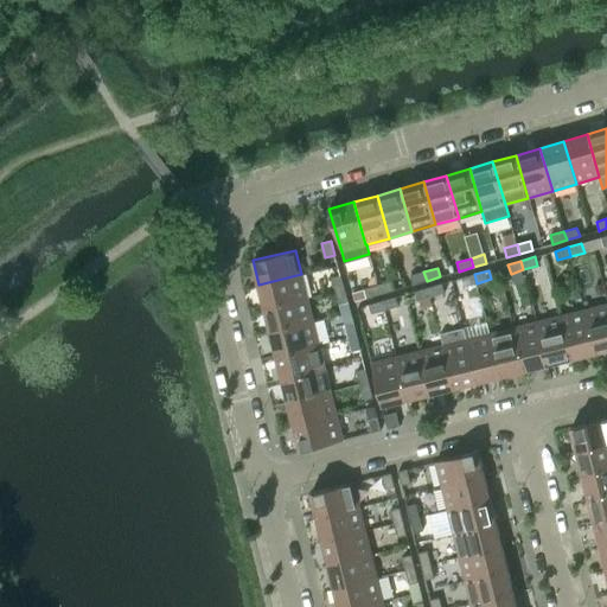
[(410,275),(413,285),(427,281),(423,272),(410,275)]
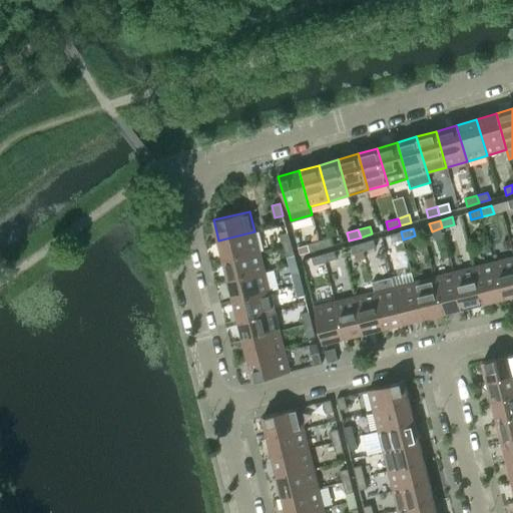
[(254,231),(218,240),(223,261),(260,251),(254,231)]
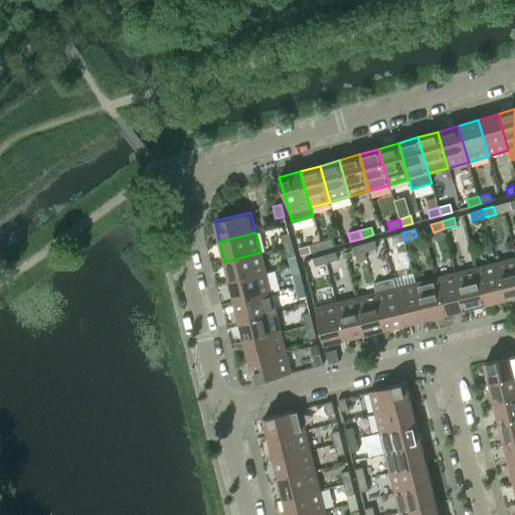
[(404,240),(402,232),(391,235),(394,244),(393,244),(395,253),(407,250),(404,240)]
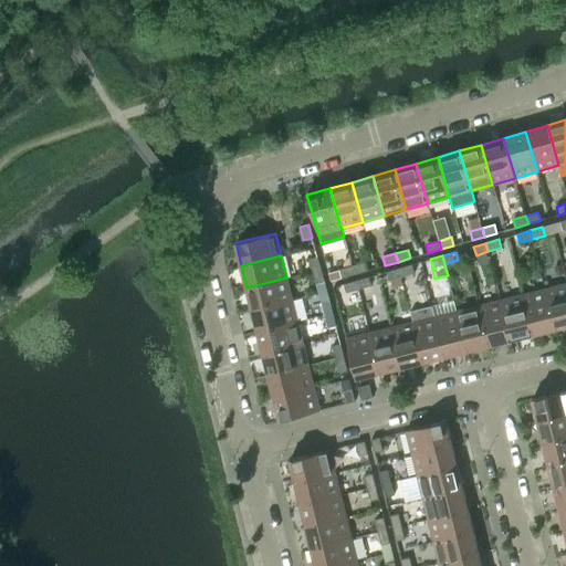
[(308,259),(313,272),(322,270),(317,257),(308,259)]
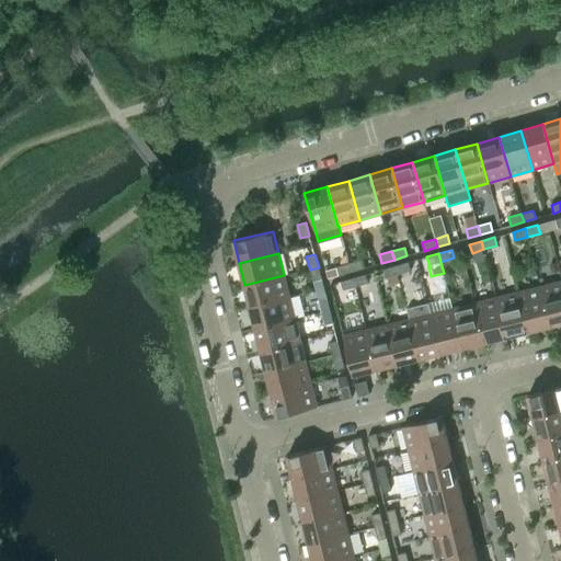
[(361,260),(348,263),(351,272),(364,268),(361,260)]
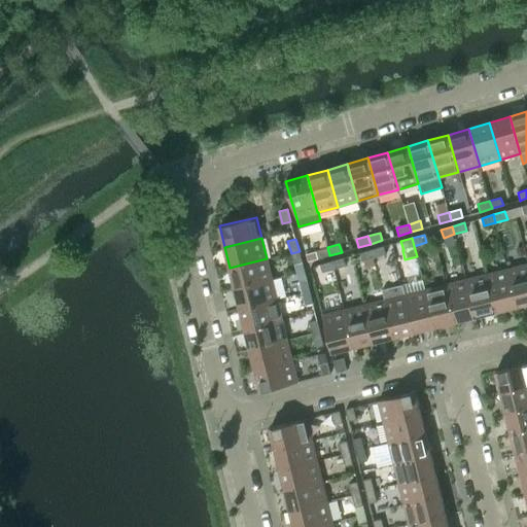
[(384,246),(372,250),(374,257),(386,254),(384,246)]
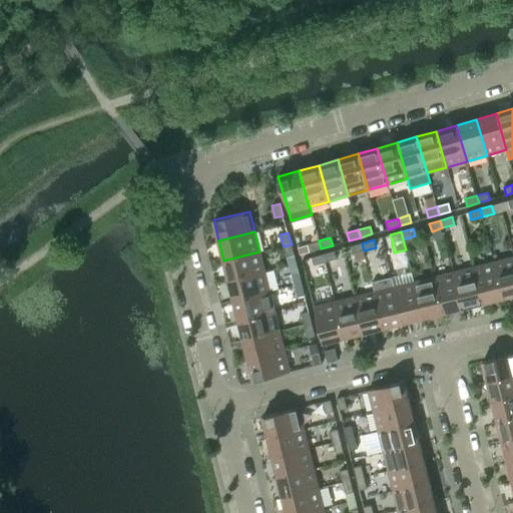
[(321,248),(319,240),(308,244),(310,251),(321,248)]
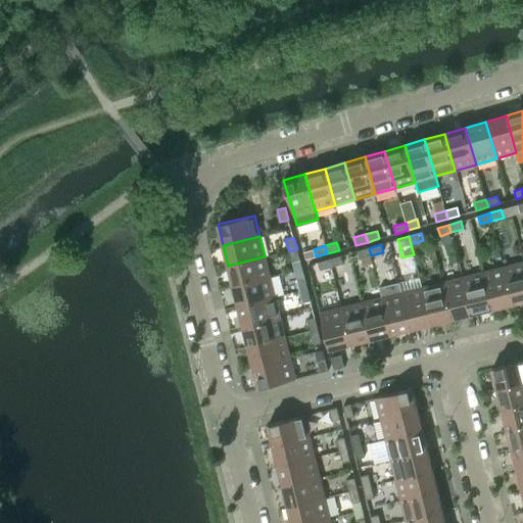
[(369,248),(358,251),(360,258),(371,255),(369,248)]
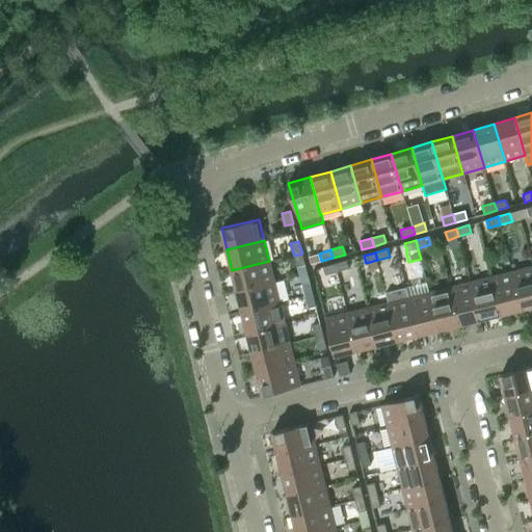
[(302,254),(294,256),(297,267),(306,265),(302,254)]
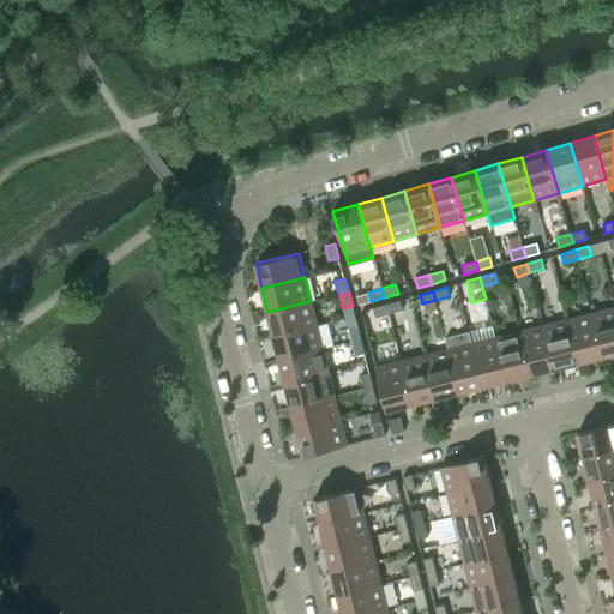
[(399,300),(385,305),(387,314),(403,309),(399,300)]
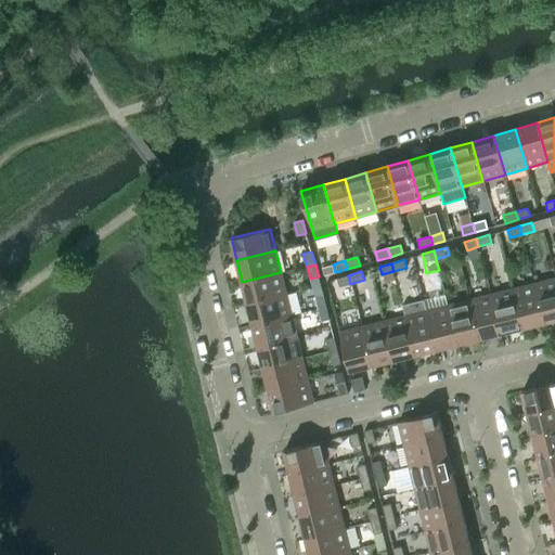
[(281,272),(242,282),(247,304),(286,294),(281,272)]
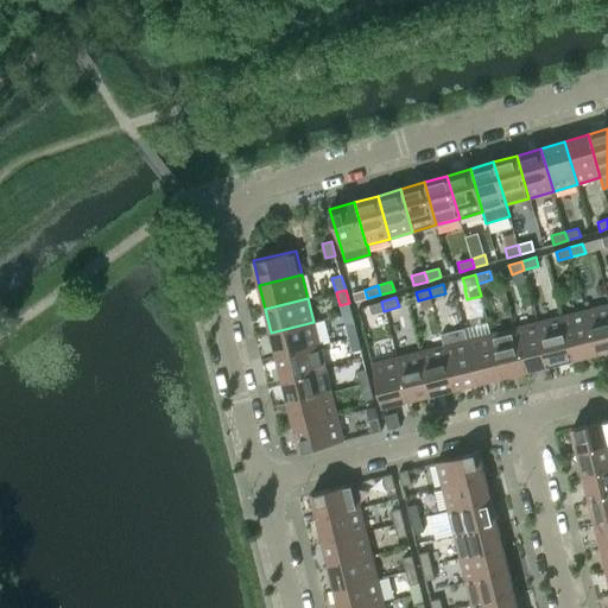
[(381,302),(369,305),(372,315),(384,311),(381,302)]
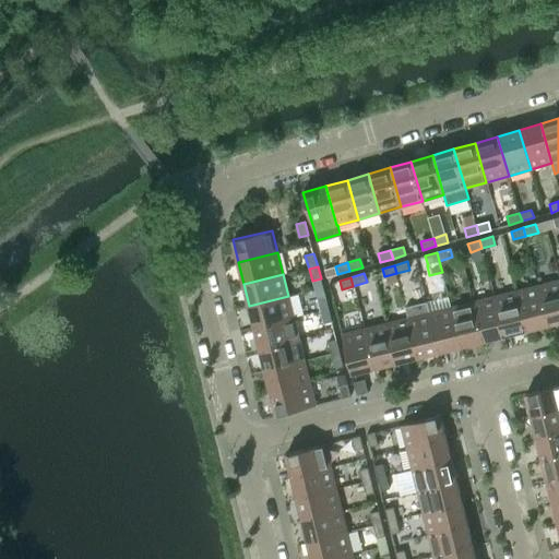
[(558,280),(538,285),(548,325),(558,321),(558,280)]
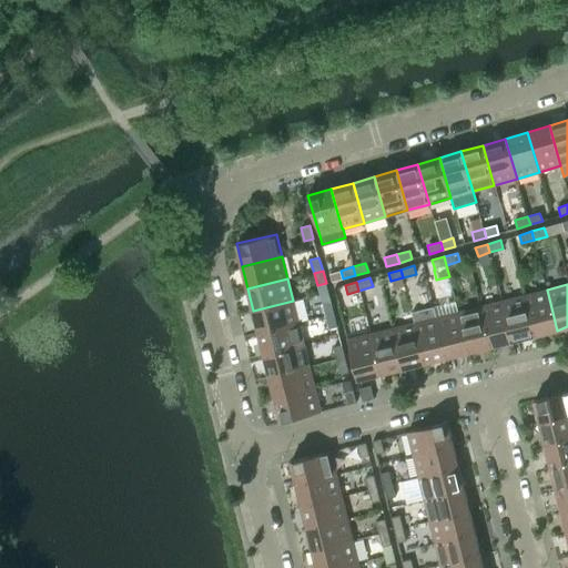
[(547,290),(524,295),(534,336),(557,331),(547,290)]
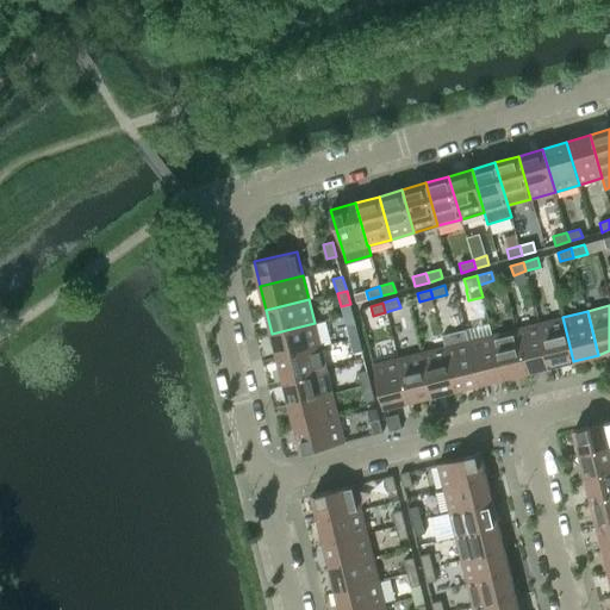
[(562,317),(540,323),(551,367),(573,361),(562,317)]
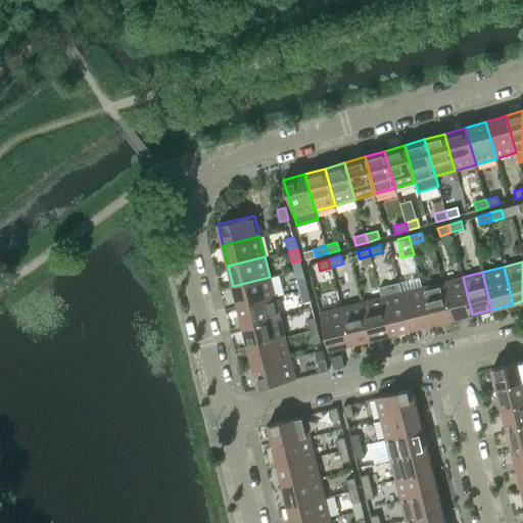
[(270,277),(233,286),(238,306),(275,297),(270,277)]
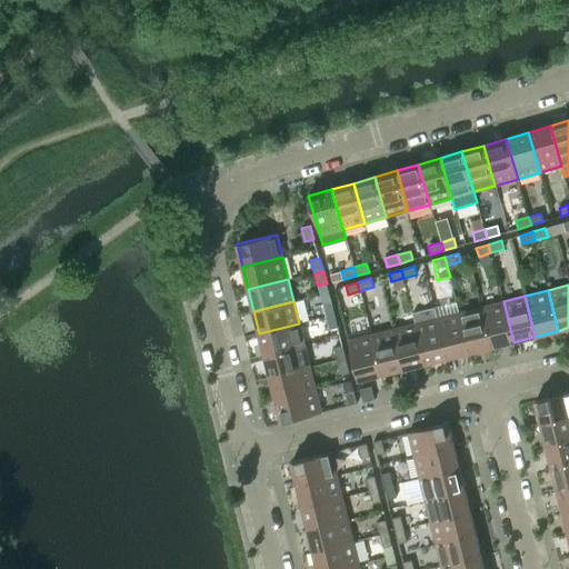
[(331,301),(322,303),(326,318),(335,316),(331,301)]
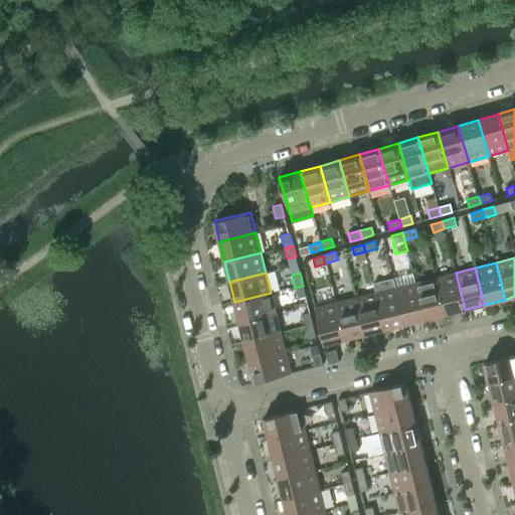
[(456,273),(436,278),(445,314),(465,310),(456,273)]
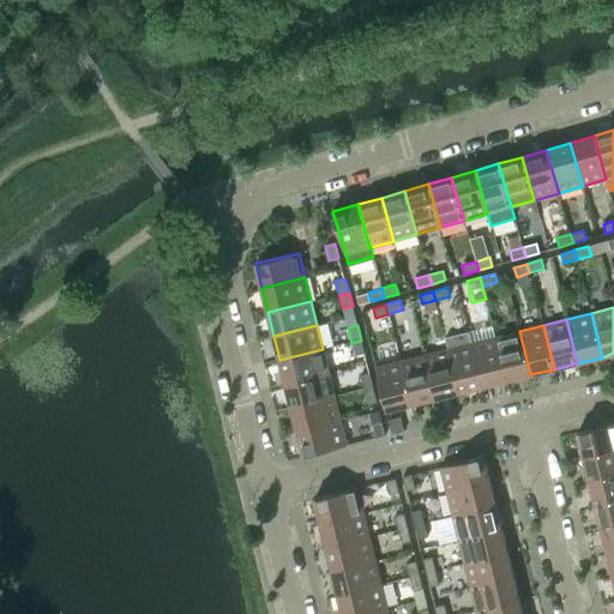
[(493,326),(469,332),(471,343),(482,386),(506,380),(495,337),(493,326)]
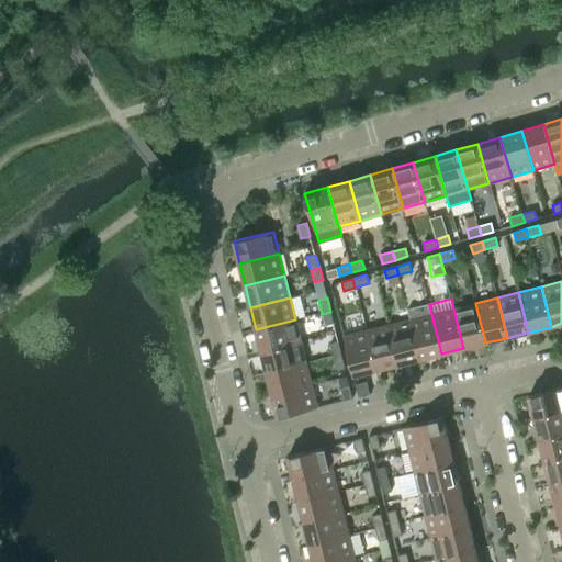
[(475,303),(453,308),(463,348),(485,343),(475,303)]
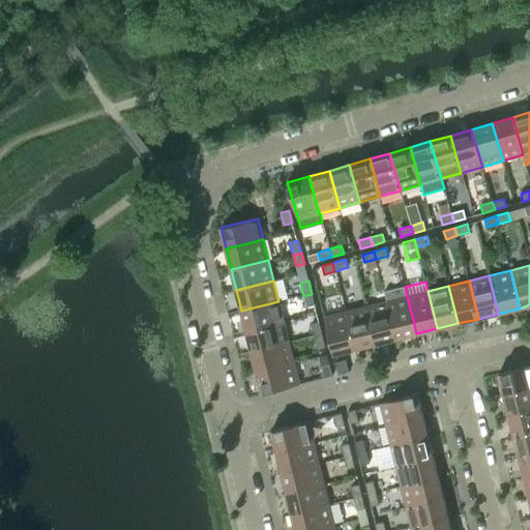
[(405,287),(384,291),(387,301),(396,339),(416,333),(407,296),(405,287)]
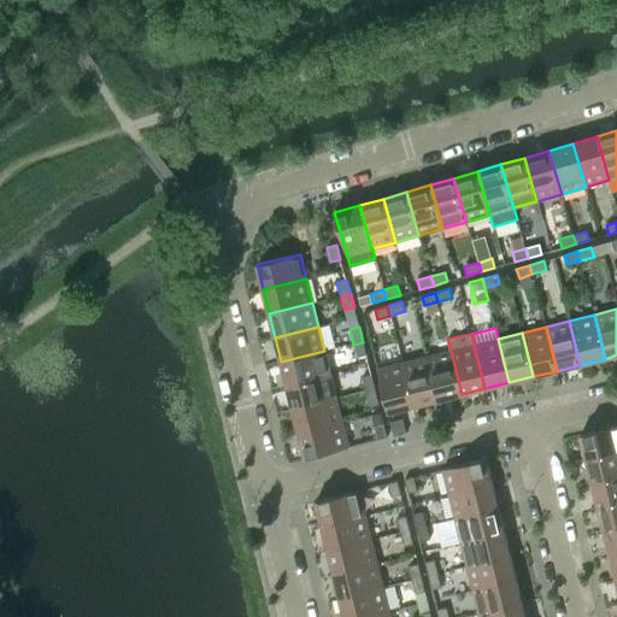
[(363,342),(353,345),(357,357),(366,354),(363,342)]
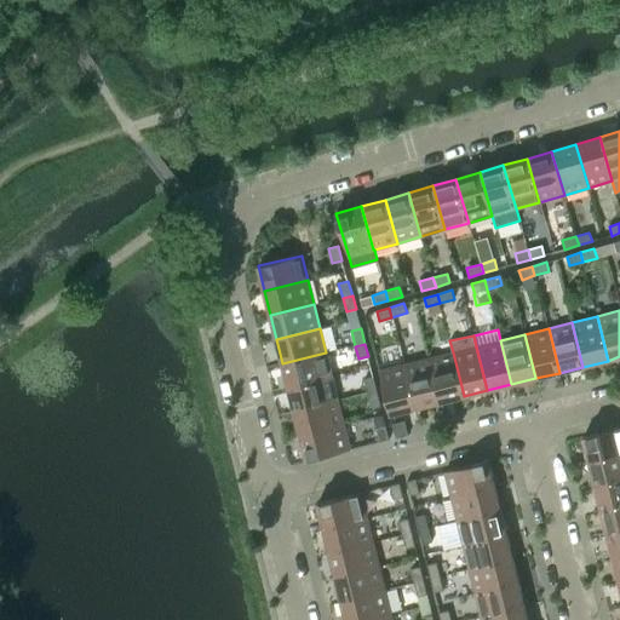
[(326,352),(282,363),(288,388),(332,377),(326,352)]
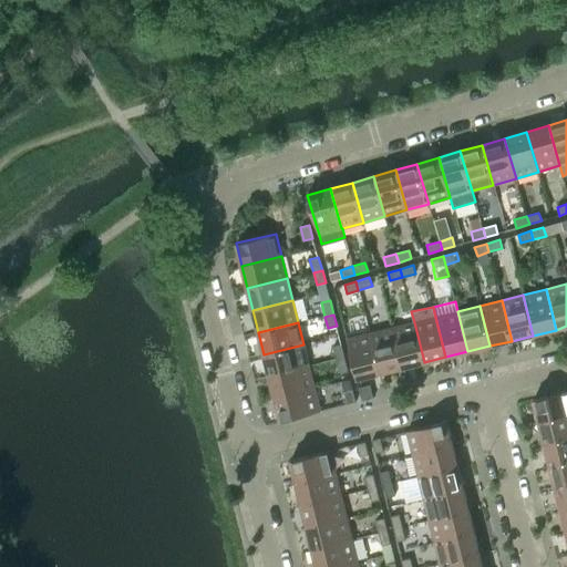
[(414,322),(392,328),(402,368),(424,362),(414,322)]
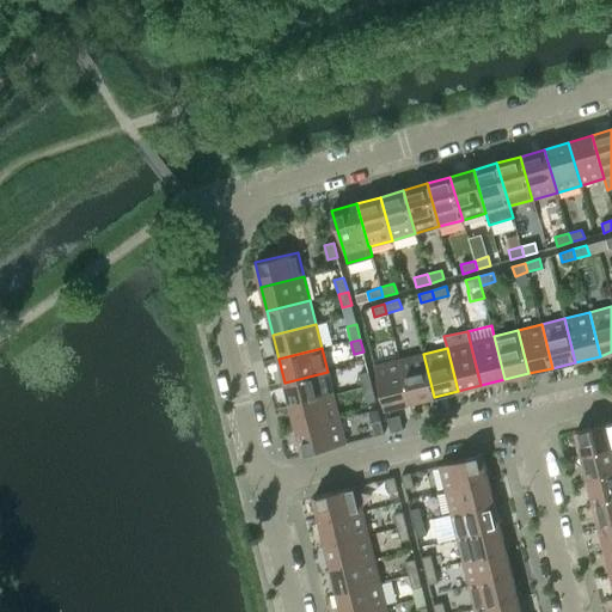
[(423,354),(399,360),(410,403),(434,397),(423,354)]
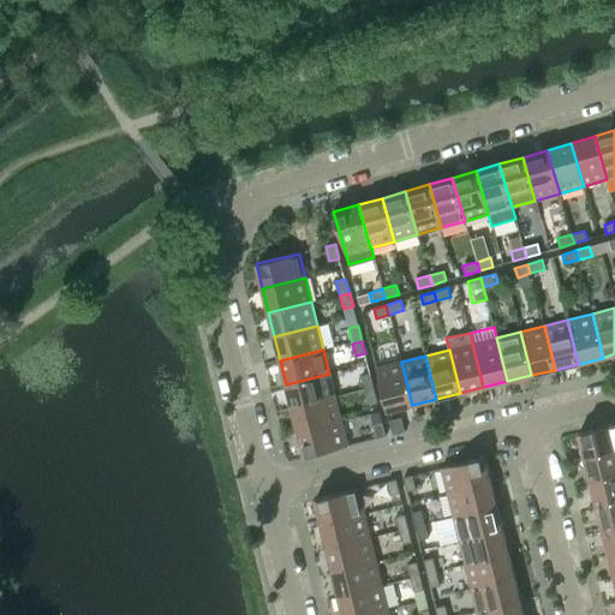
[(401,362),(376,368),(387,411),(412,405),(401,362)]
